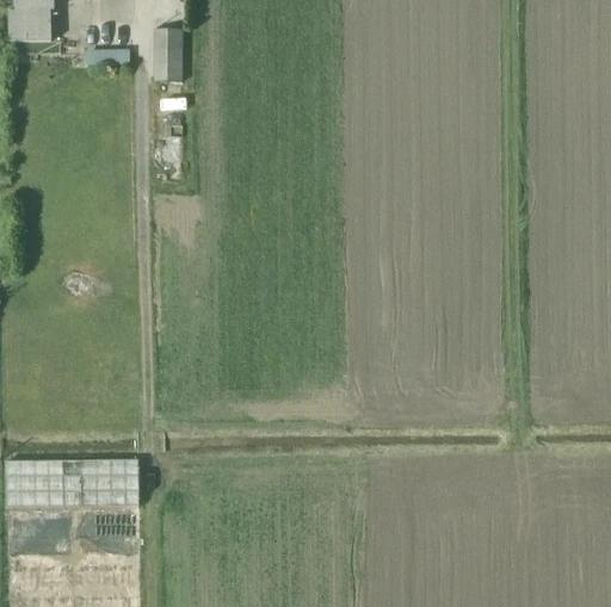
[(13,0),(14,8),(50,10),(54,10),(53,0),(13,0)]
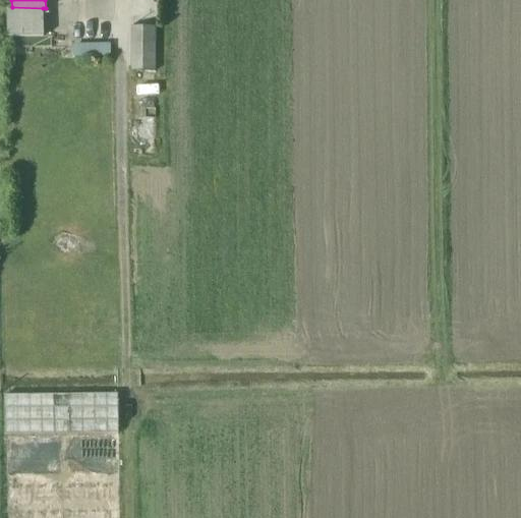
[(44,35),(43,8),(12,7),(8,7),(8,36),(44,35)]
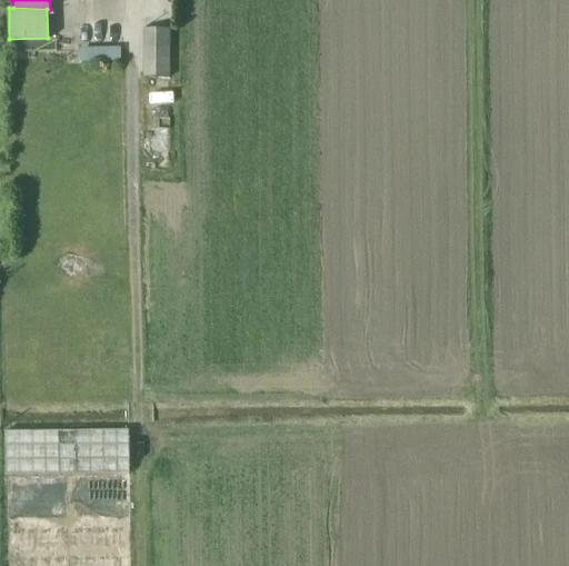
[(145,76),(169,77),(169,28),(145,27),(145,76)]
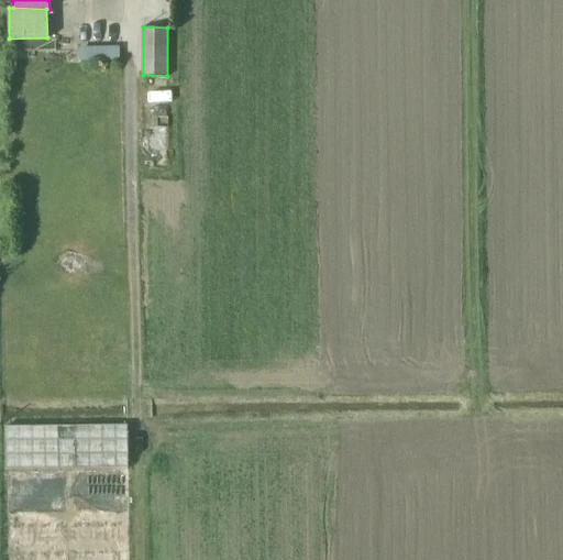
[(81,44),(80,56),(120,56),(121,44),(81,44)]
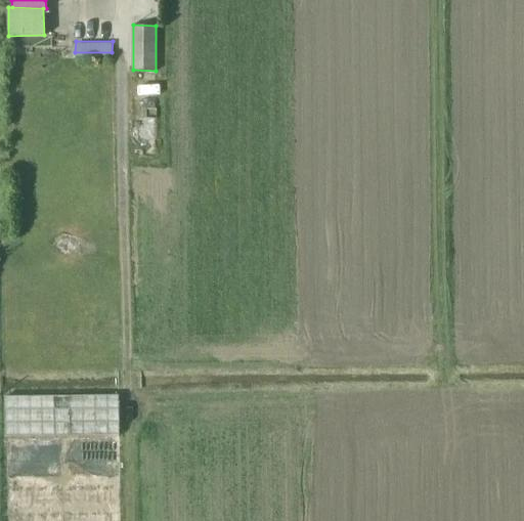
[(5,520),(120,520),(119,394),(4,395),(5,520)]
